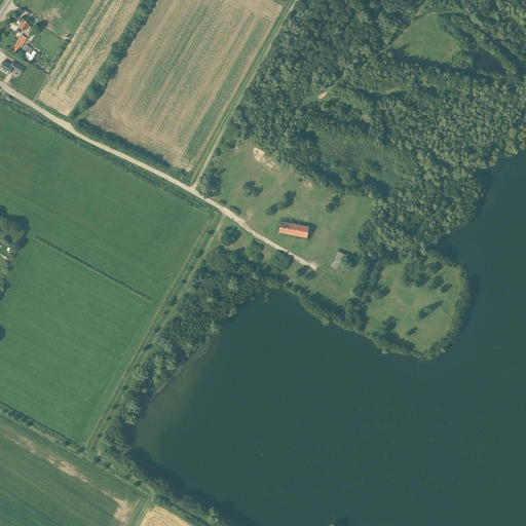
[(30,30),(32,26),(29,24),(23,21),(19,28),(24,31),(26,28),(30,30)]
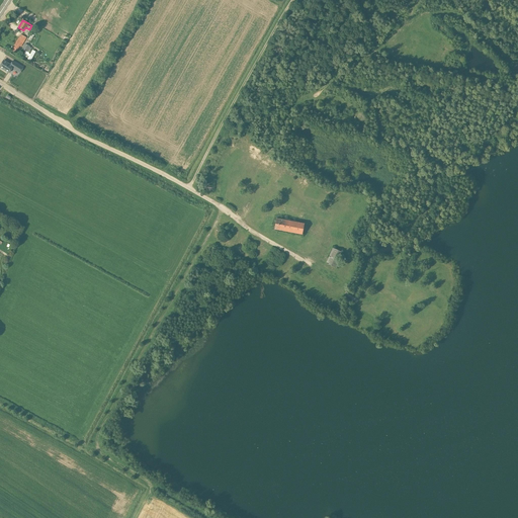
[(21,47),(26,37),(20,34),(11,51),(15,53),(20,47),(21,47)]
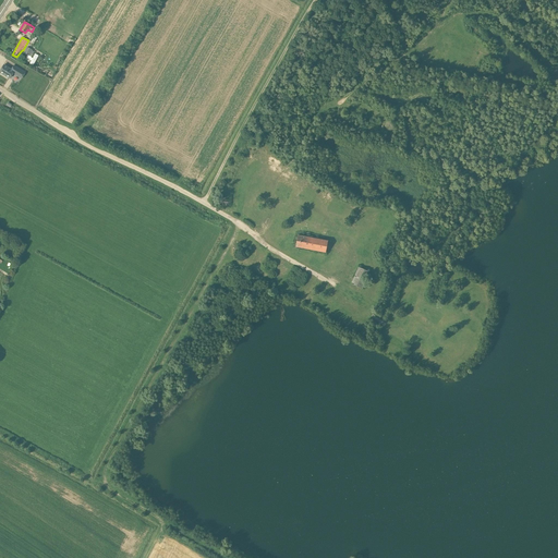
[(33,65),(38,56),(35,55),(29,64),(33,65)]
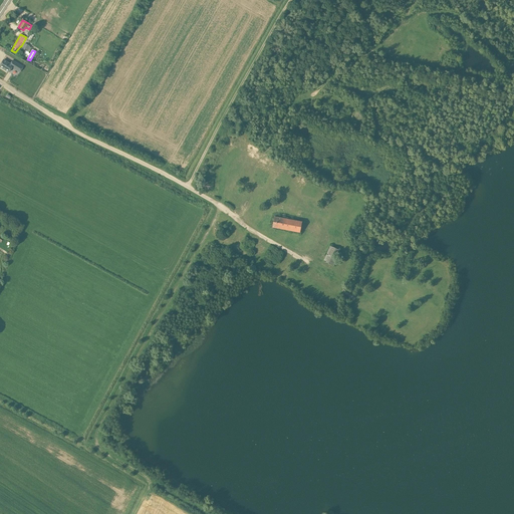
[(3,60),(0,64),(0,66),(8,72),(11,67),(16,70),(19,72),(22,67),(19,65),(12,60),(10,64),(5,61),(4,60),(3,60)]
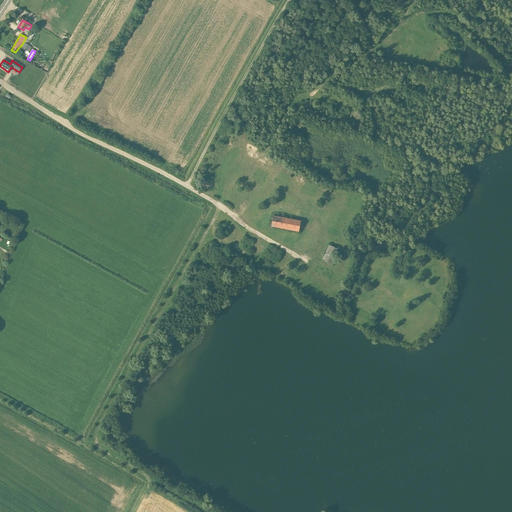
[(300,232),(302,220),(274,215),(272,227),(300,232)]
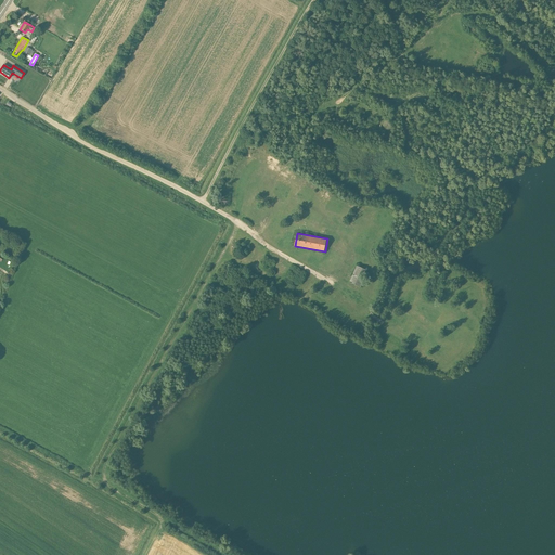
[(350,282),(361,286),(368,270),(357,266),(350,282)]
